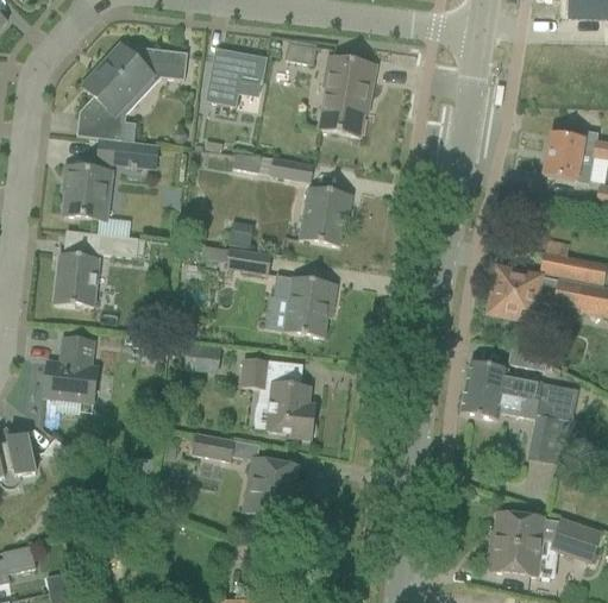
[(570,0),(570,18),(607,18),(607,0),(570,0)]
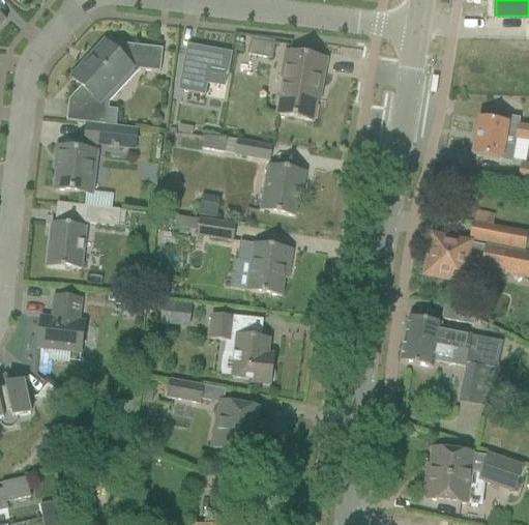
[(251,37),(247,52),(272,56),(274,41),(251,37)]
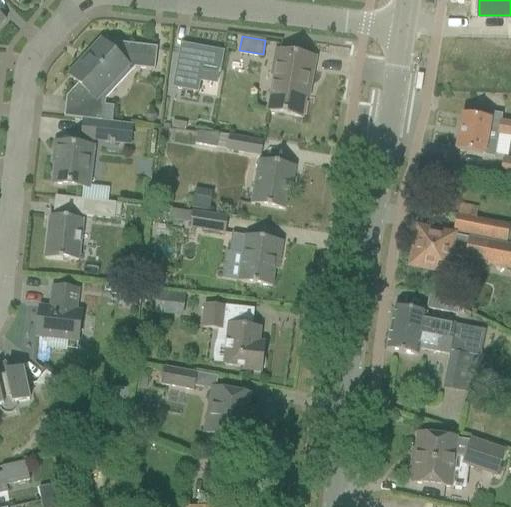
[(64,114),(84,116),(101,118),(103,101),(101,101),(102,94),(100,92),(127,64),(131,68),(135,64),(155,66),(155,64),(157,44),(115,39),(110,45),(101,37),(87,52),(88,54),(71,73),(78,80),(66,93),(64,114)]
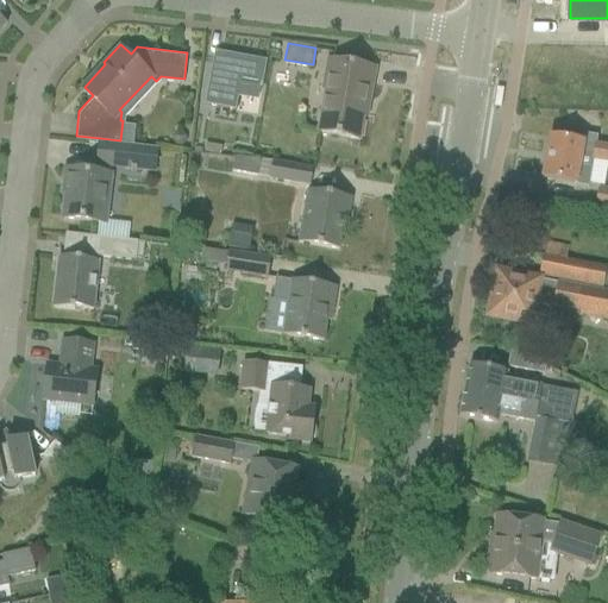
[(215,54),(213,54),(205,100),(236,106),(242,76),(261,80),(259,83),(262,85),(267,57),(225,49),(223,60),(214,58),(215,54)]
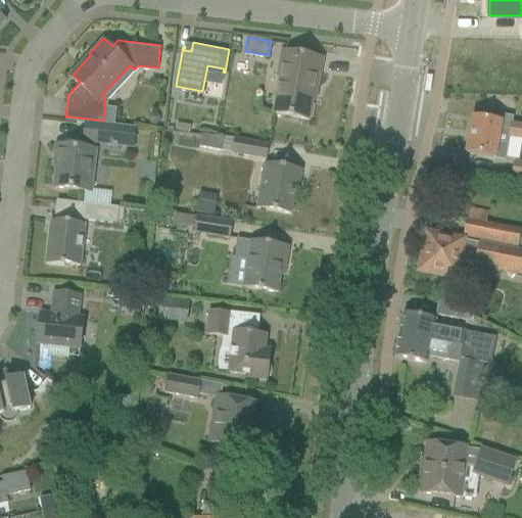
[(282,48),(280,64),(282,64),(274,110),(307,116),(314,86),(316,87),(322,55),(282,48)]
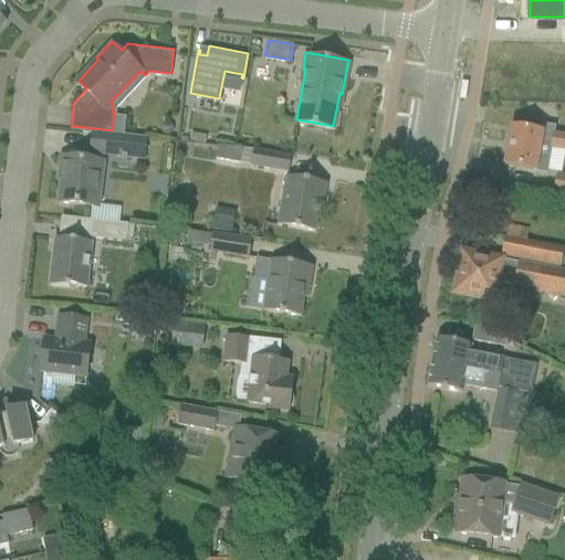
[(505,162),(526,166),(534,167),(534,168),(547,170),(552,145),(564,147),(564,130),(554,129),(555,122),(542,119),(541,128),(512,124),(505,162)]
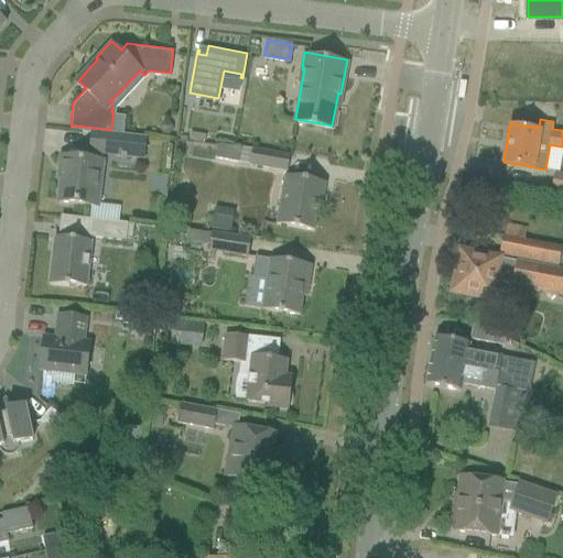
[(93,129),(90,149),(144,155),(147,135),(93,129)]
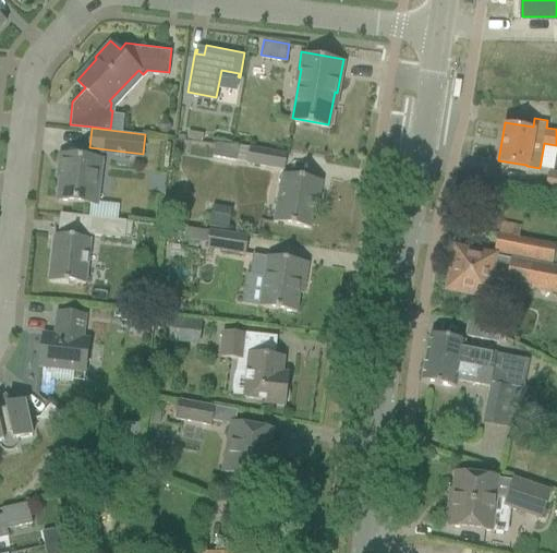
[(214,154),(237,158),(239,144),(216,140),(214,154)]
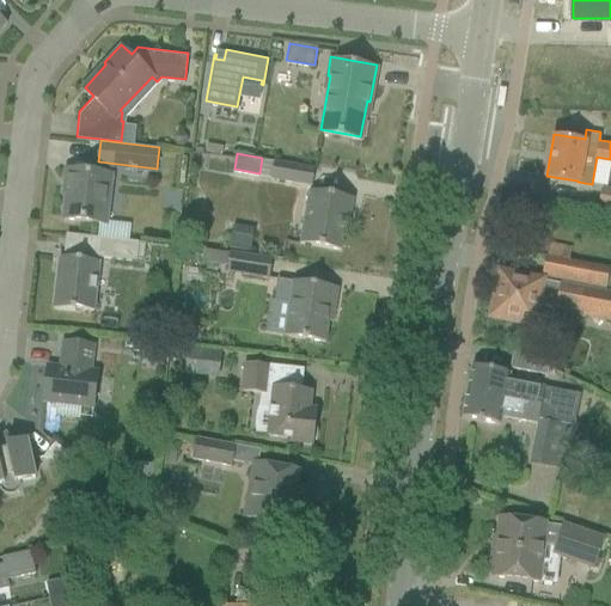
[(274,158),(270,175),(312,182),(315,165),(274,158)]
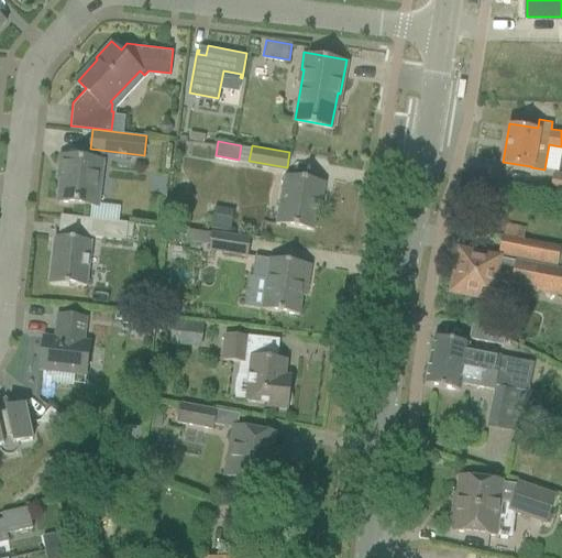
[(58,198),(80,201),(97,203),(102,157),(61,153),(61,160),(63,161),(58,198)]
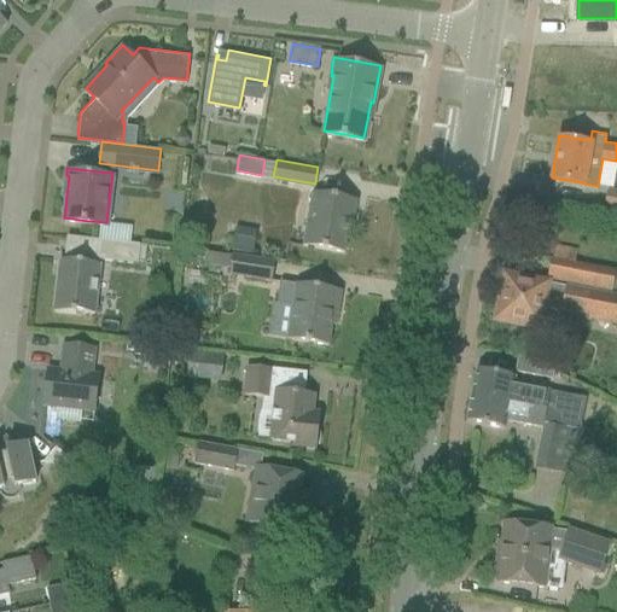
[(616,188),(607,187),(604,205),(616,208),(616,188)]
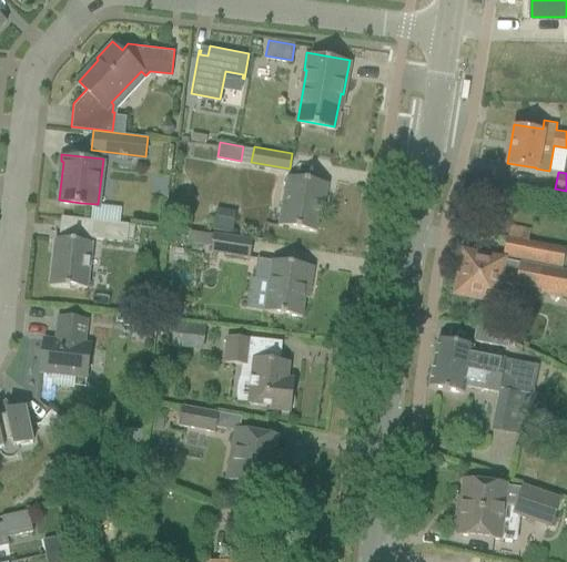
[(279,223),(294,225),(316,230),(320,211),(322,212),(327,181),(287,173),(279,223)]
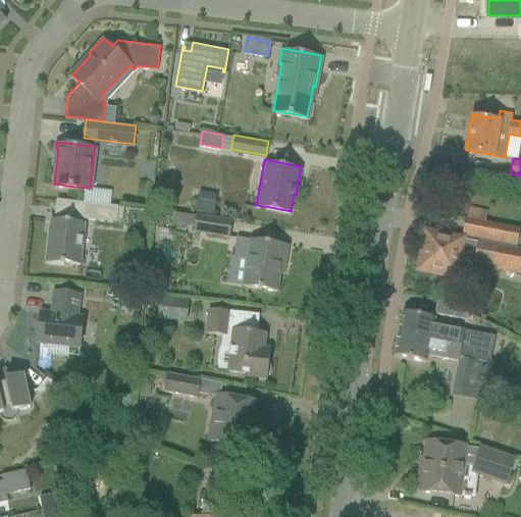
[(201,195),(198,213),(218,216),(221,198),(201,195)]
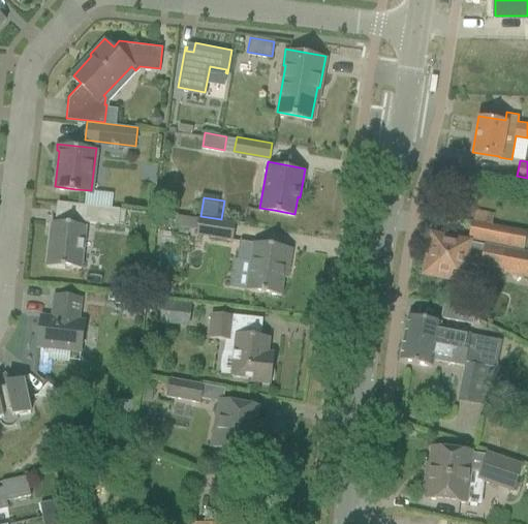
[(85,203),(83,219),(118,223),(120,207),(85,203)]
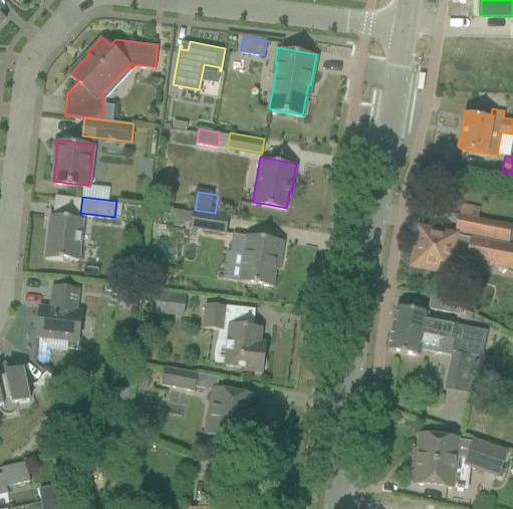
[(171,219),(191,223),(191,225),(226,231),(229,215),(215,213),(195,210),(173,206),(171,219)]
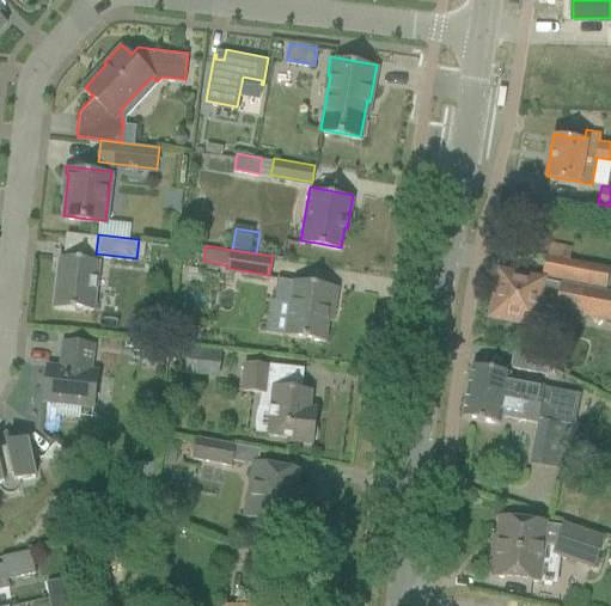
[(548,253),(544,273),(606,285),(610,265),(548,253)]
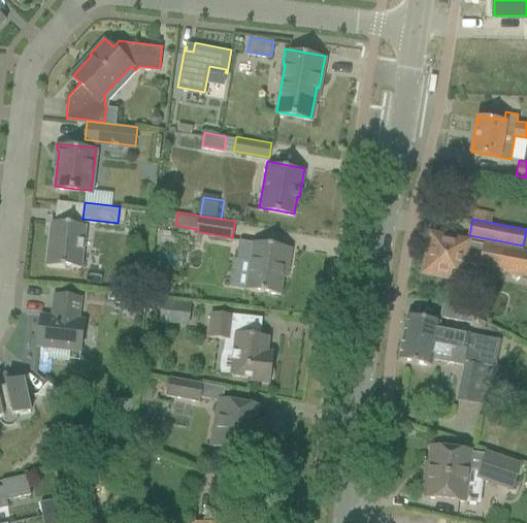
[(46,264),(65,266),(65,264),(80,265),(86,223),(52,220),(46,264)]
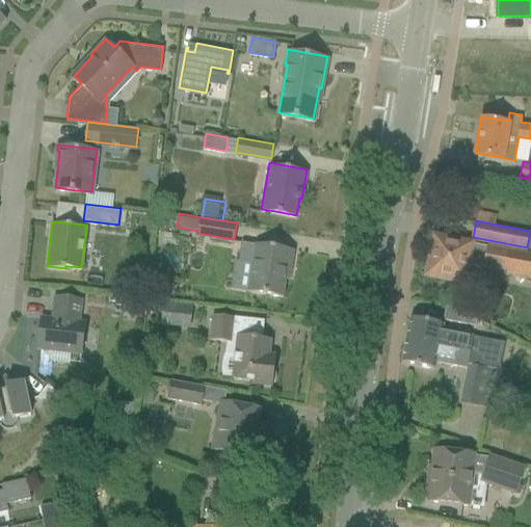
[(427,272),(447,277),(463,280),(467,262),(530,274),(530,253),(434,234),(427,272)]
